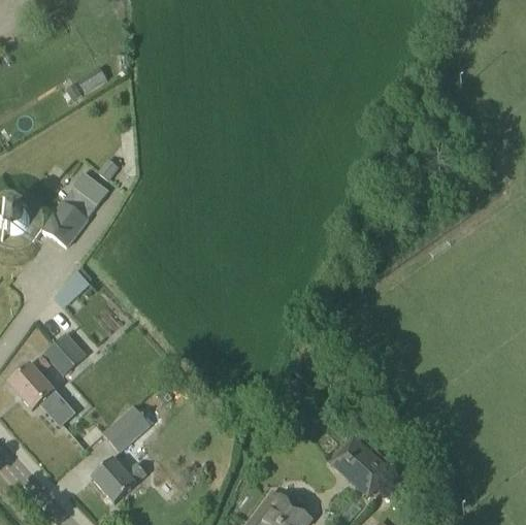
[(76,86),(68,90),(75,102),(84,98),(76,86)]
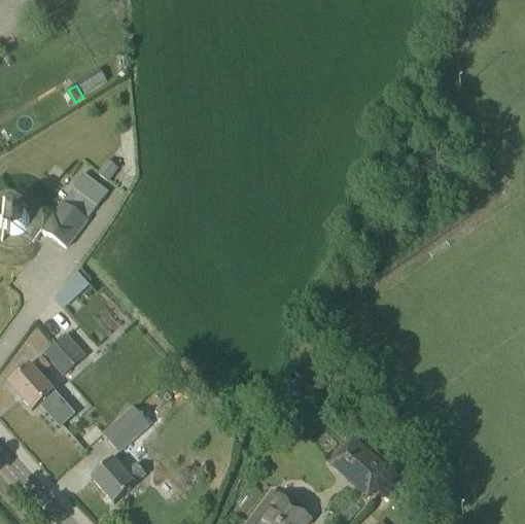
[(43,229),(68,248),(90,219),(99,206),(100,206),(111,191),(86,173),(75,187),(65,201),(63,203),(43,229)]
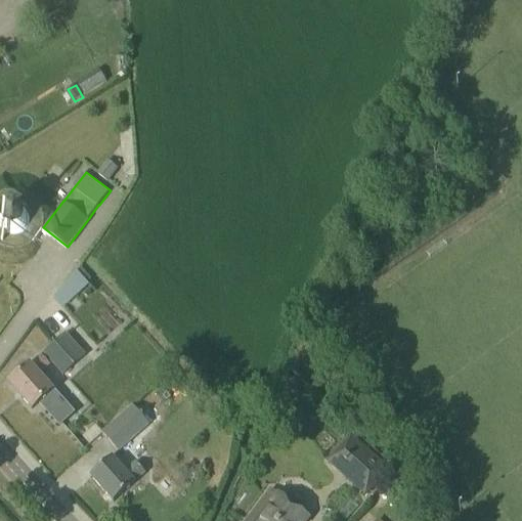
[(5,229),(7,230),(9,231),(11,232),(13,232),(15,232),(17,232),(19,232),(22,231),(24,230),(26,229),(27,227),(28,226),(29,224),(30,222),(31,220),(31,218),(31,216),(31,214),(30,212),(29,210),(28,208),(27,206),(25,205),(23,204),(20,203),(18,202),(16,202),(14,202),(12,202),(10,203),(8,204),(6,205),(5,206),(3,208),(2,209),(1,211),(0,213),(0,215),(0,219),(0,220),(1,222),(1,224),(2,225),(4,227),(5,229)]
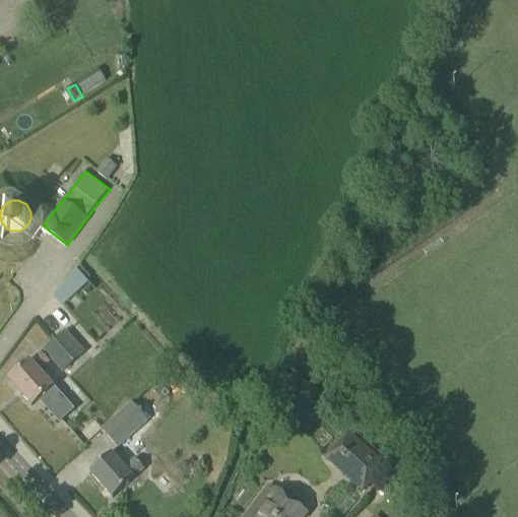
[(44,348),(64,371),(86,350),(66,328),(44,348)]
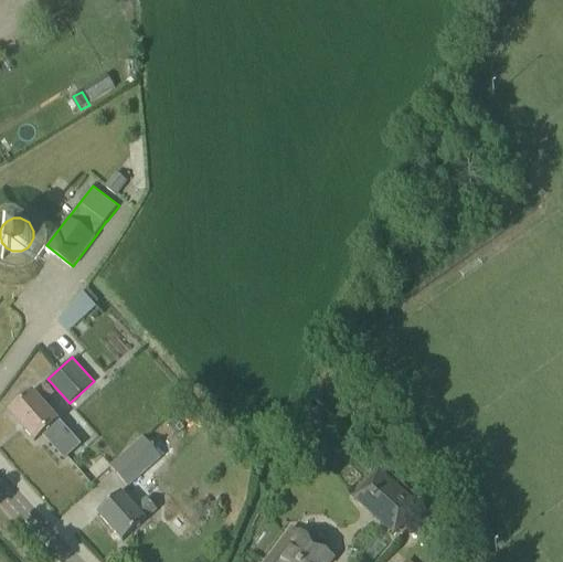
[(46,381),(12,412),(36,439),(46,431),(70,456),(83,443),(61,417),(46,401),(56,392),(46,381)]
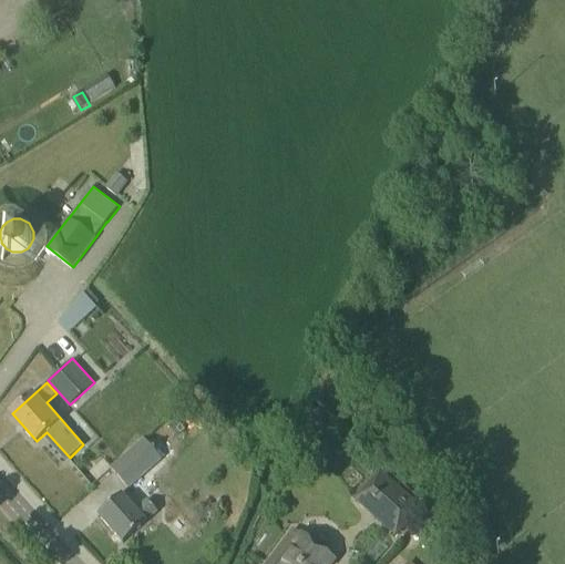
[(180,419),(172,424),(180,433),(186,427),(180,419)]
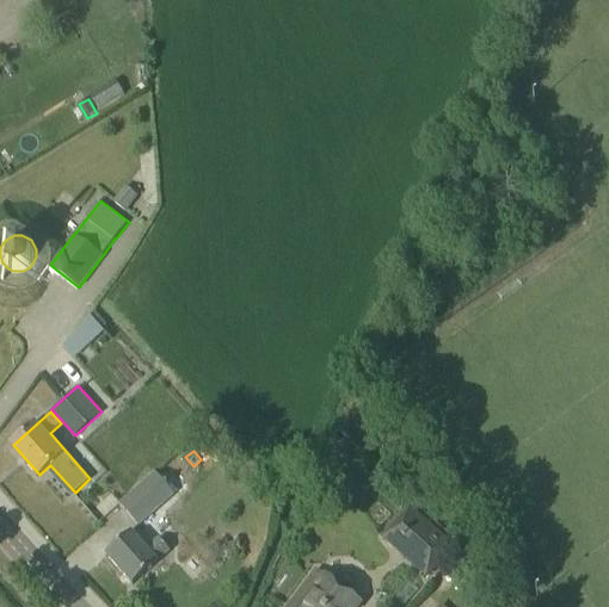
[(157,470),(121,502),(141,525),(177,493),(157,470)]
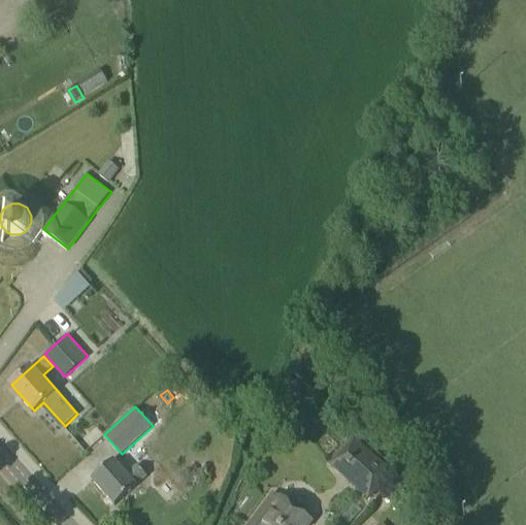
[(332,464),(333,465),(369,497),(392,471),(355,438),(332,464)]
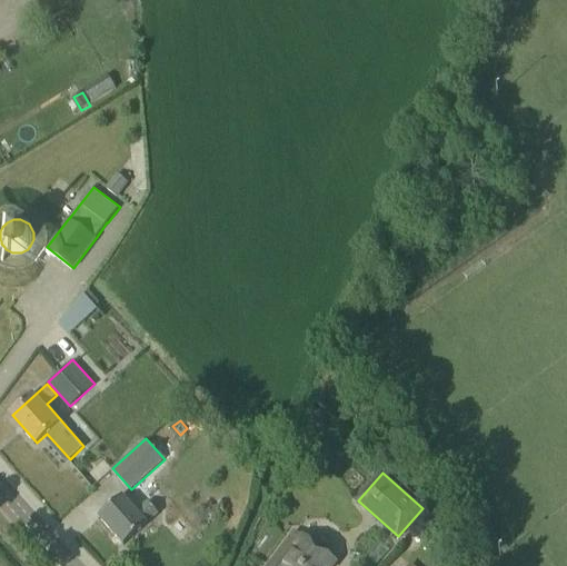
[(101,516),(126,544),(160,513),(149,499),(139,509),(125,494),(101,516)]
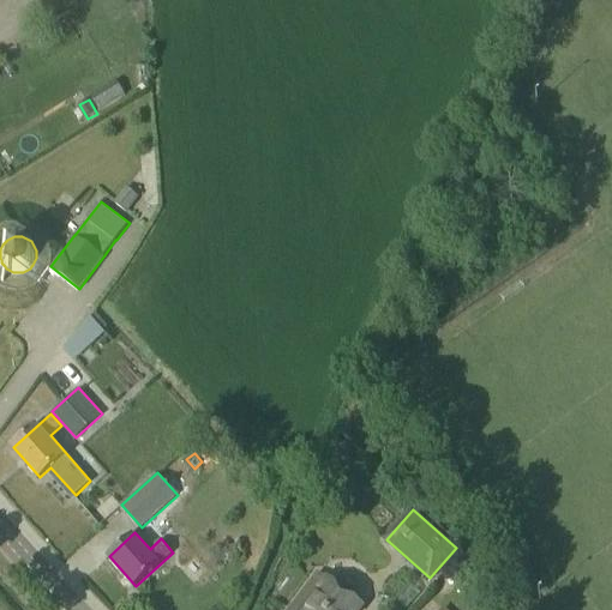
[(359,609),(364,604),(321,571),(289,609),(359,609)]
